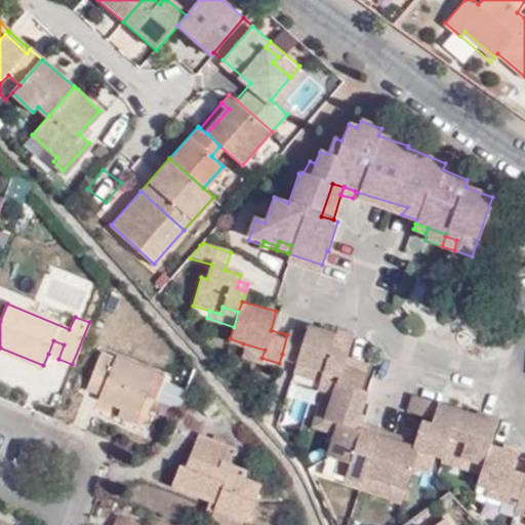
[(306,331),(290,327),(287,334),(282,354),(296,358),(306,331)]
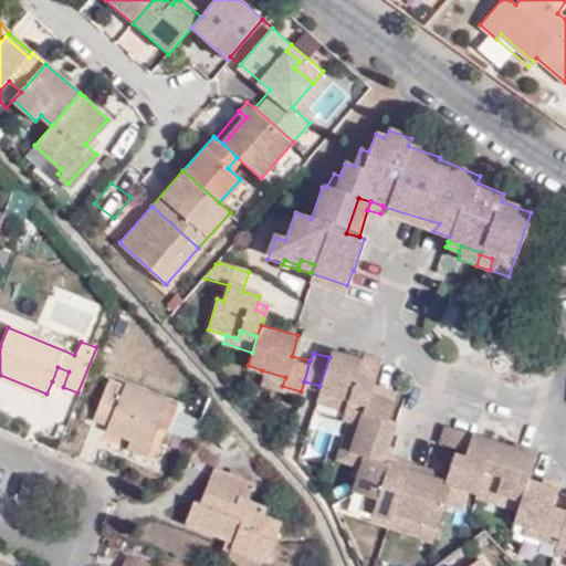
[(343,410),(341,418),(348,420),(357,423),(370,387),(377,359),(360,355),(358,360),(341,354),(331,353),(329,357),(320,386),(318,390),(347,399),(343,410)]
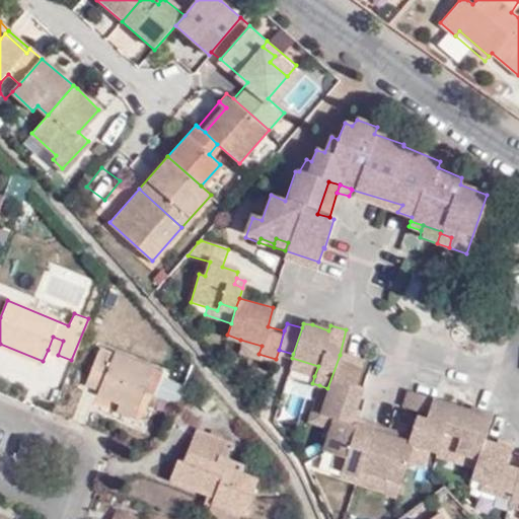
[(48,350),(58,355),(63,341),(53,337),(48,350)]
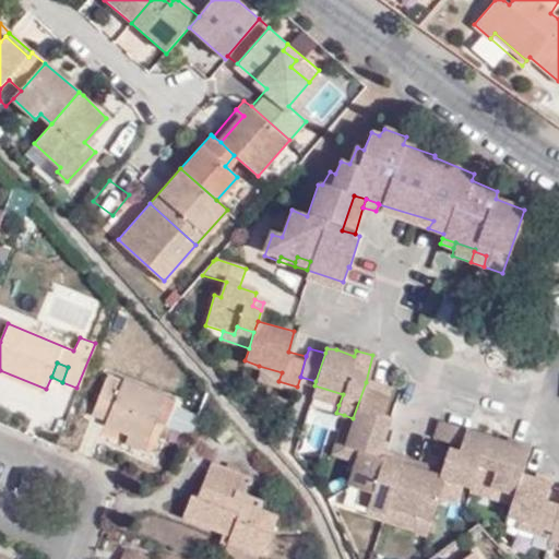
[(259,366),(257,375),(278,381),(282,372),(259,366)]
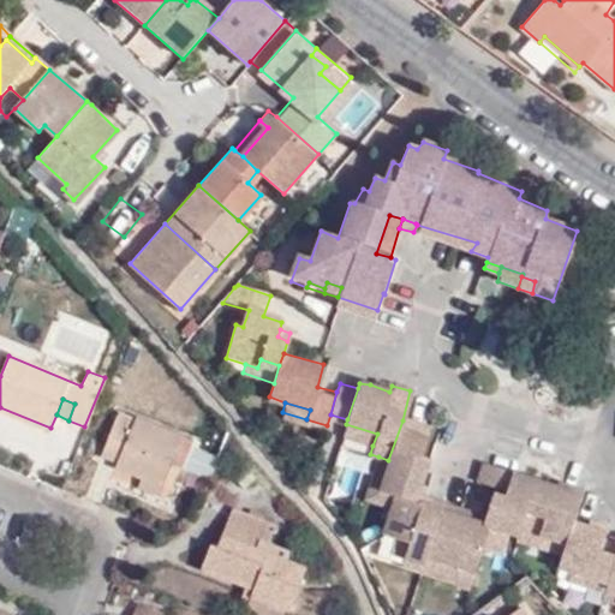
[(114,466),(141,478),(161,487),(172,463),(181,466),(191,441),(119,412),(102,453),(117,460),(114,466)]
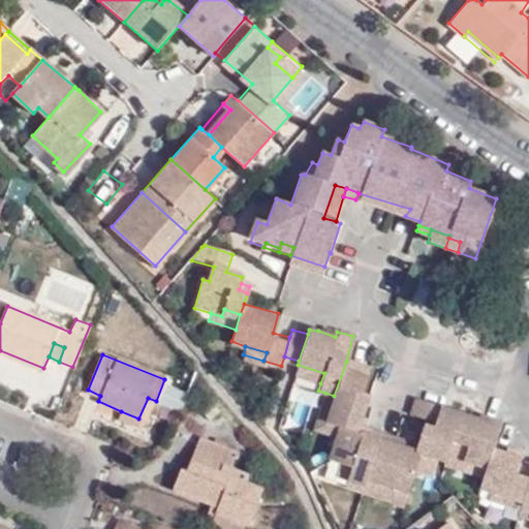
[(325,393),(321,407),(317,419),(341,427),(359,433),(360,426),(366,406),(358,404),(362,393),(369,368),(346,362),(334,396),(325,393)]
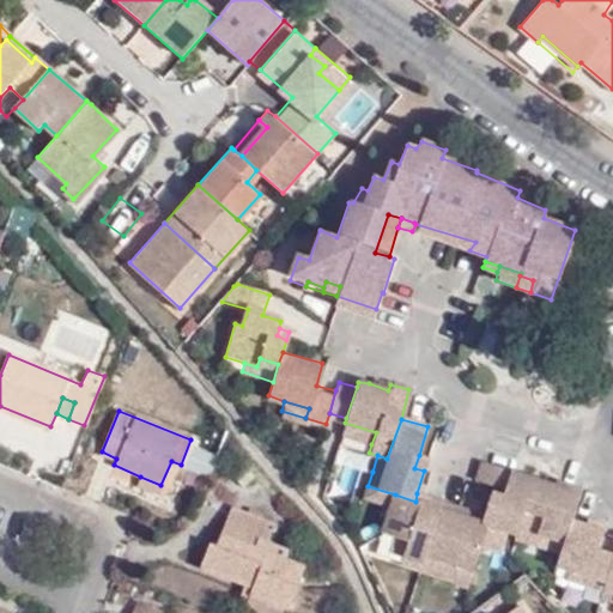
[(345,423),(343,432),(371,444),(376,432),(345,423)]
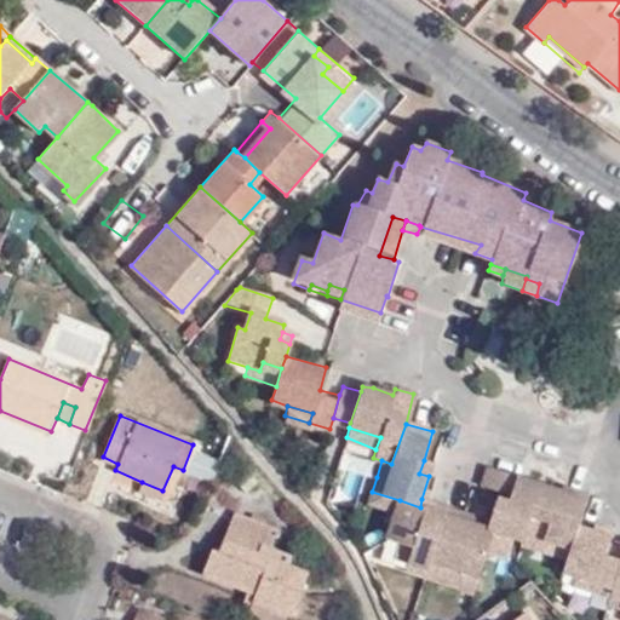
[(187,470),(214,480),(223,459),(196,448),(187,470)]
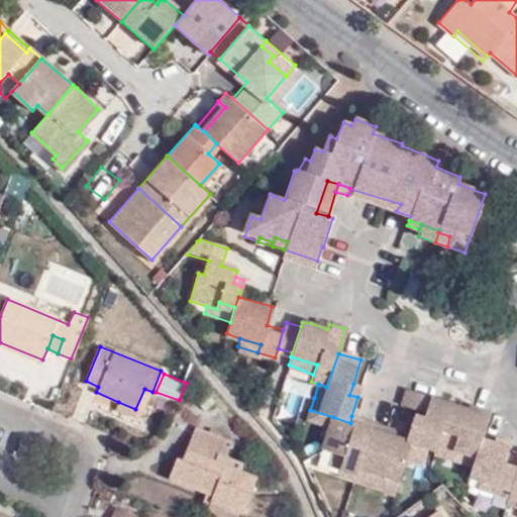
[(357,397),(360,387),(353,384),(349,395),(357,397)]
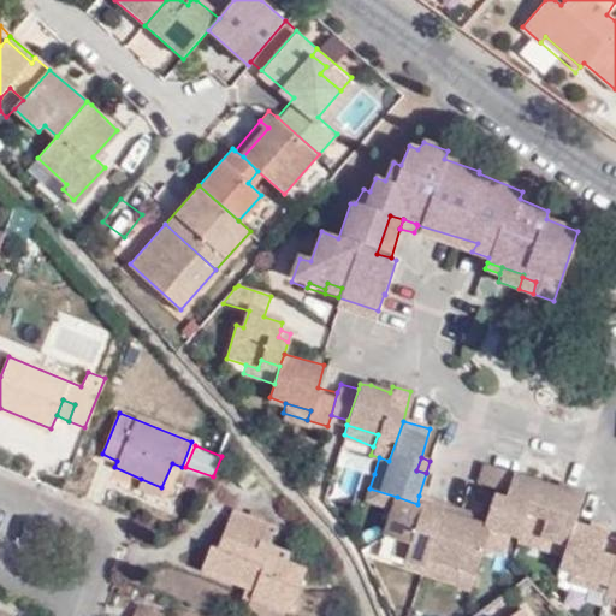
[(495,496),(489,517),(486,525),(485,527),(489,528),(507,534),(521,538),(523,532),(538,483),(513,473),(485,465),(479,481),(497,487),(507,490),(505,501),(495,496)]
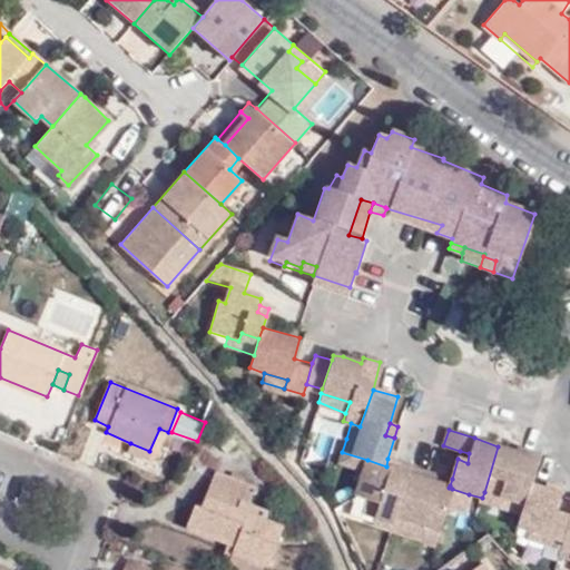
[(216,442),(225,454),(236,444),(226,432),(216,442)]
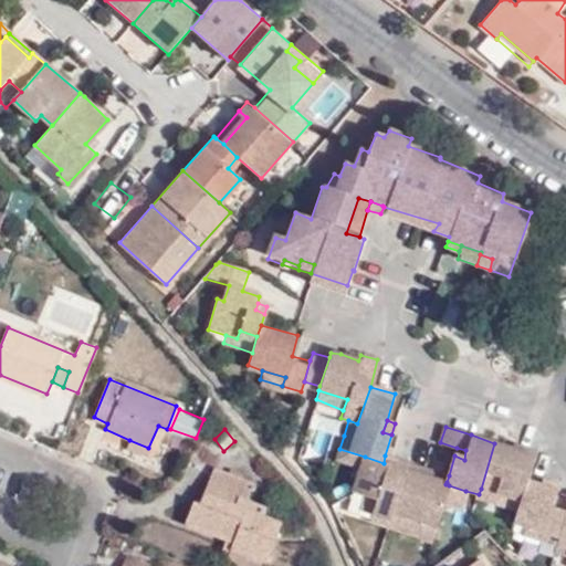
[(125,449),(144,458),(148,448),(129,440),(125,449)]
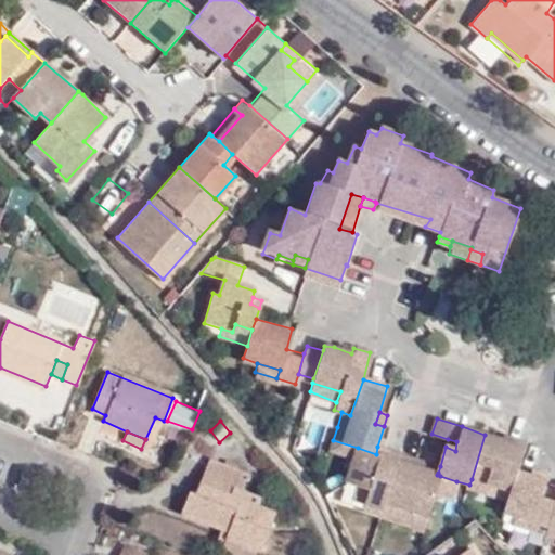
[(501,439),(485,435),(472,479),(489,483),(487,490),(510,498),(517,473),(525,447),(526,442),(503,435),(501,439)]
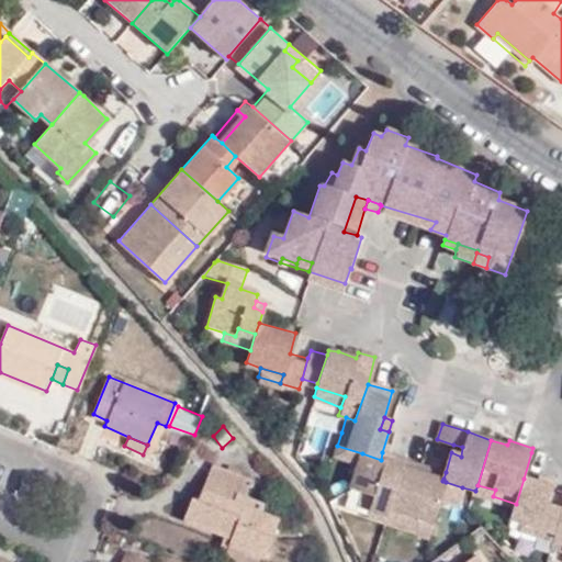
[(453,445),(451,452),(461,457),(462,447),(453,445)]
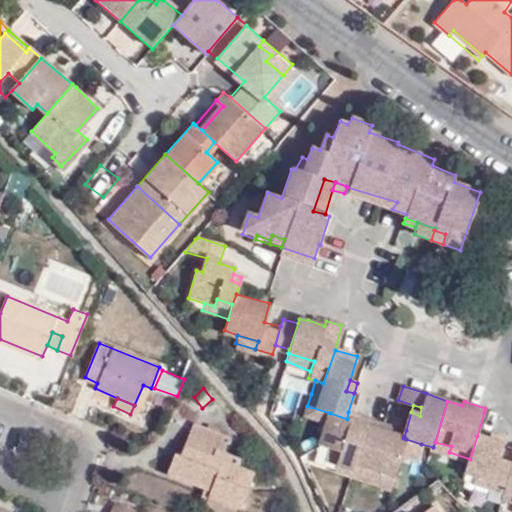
[(307,406),(304,413),(328,421),(330,413),(307,406)]
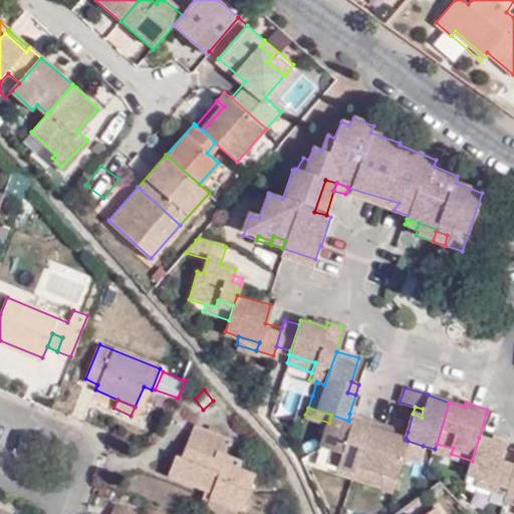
[(356,417),(349,414),(348,421),(369,428),(371,421),(356,417)]
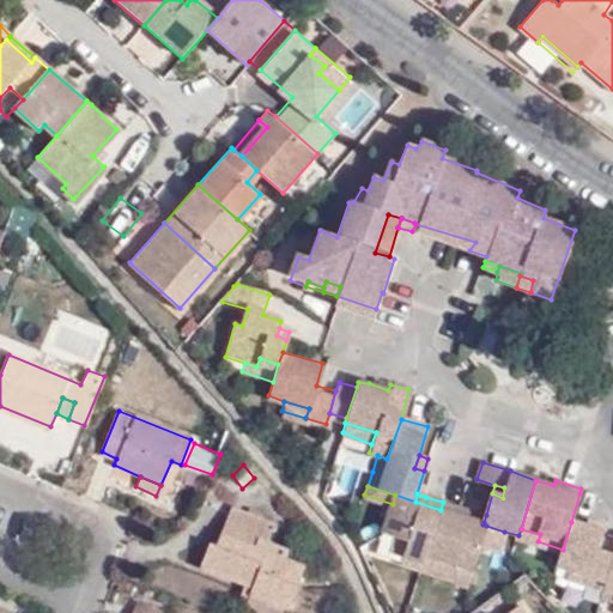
[(396,538),(408,541),(405,556),(425,562),(441,510),(416,502),(395,495),(393,504),(384,533),(396,538)]
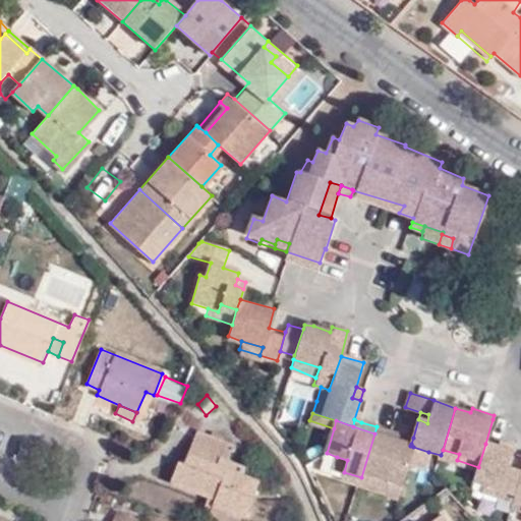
[(413,438),(377,426),(374,433),(411,444),(413,438)]
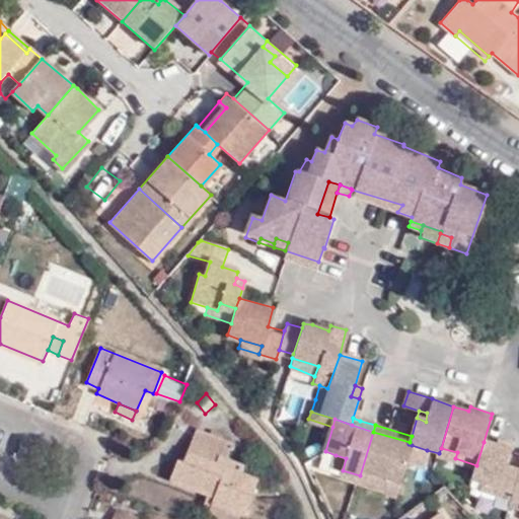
[(209,508),(206,517),(210,518),(236,518),(239,512),(244,514),(258,480),(241,473),(244,467),(224,460),(230,445),(196,431),(183,461),(176,459),(169,478),(207,495),(202,505),(209,508)]
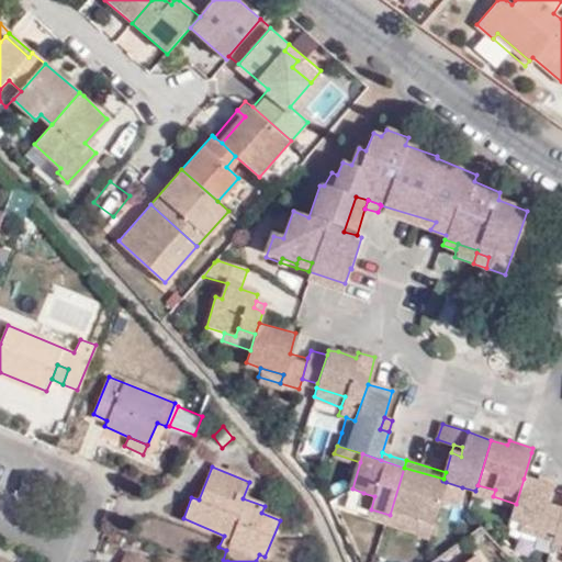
[(446,482),(442,481),(444,479),(404,468),(390,515),(407,520),(409,516),(423,519),(435,523),(441,501),(446,482)]
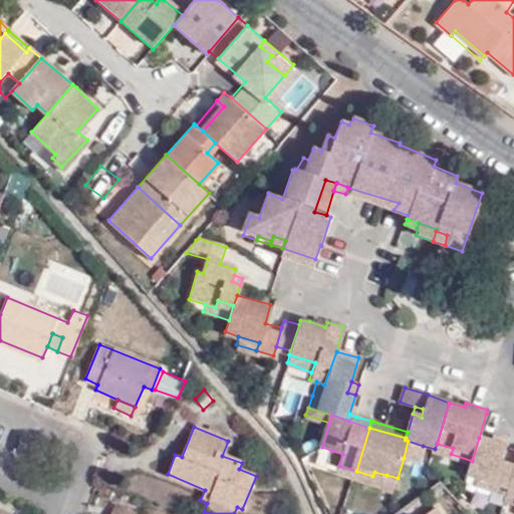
[(508,448),(510,441),(495,435),(492,443),(508,448)]
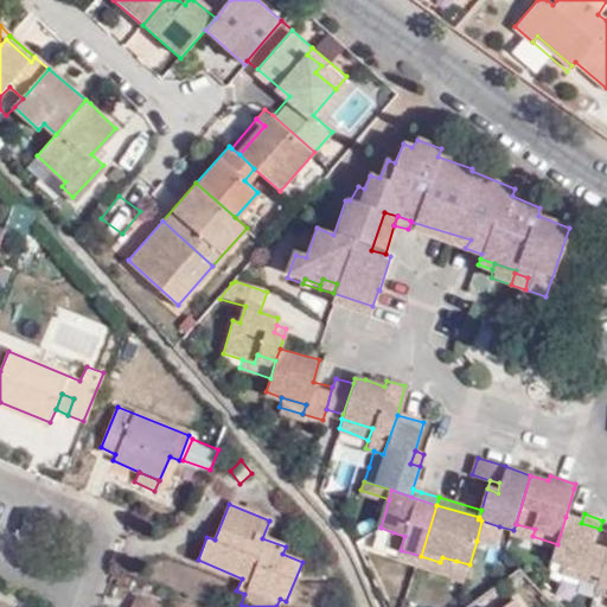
[(583,572),(581,580),(599,585),(600,580),(606,556),(606,548),(594,544),(600,529),(581,523),(566,517),(557,544),(555,550),(551,562),(567,567),(583,572)]
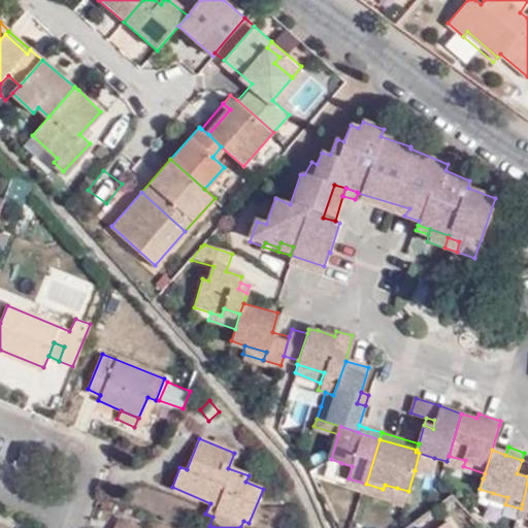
[(415,470),(430,473),(434,458),(419,453),(415,470)]
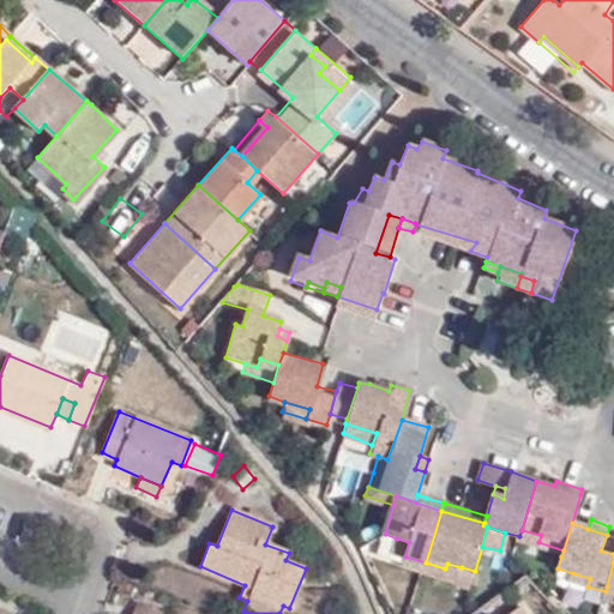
[(519,536),(517,543),(561,557),(564,551),(539,542),(541,535),(522,530),(519,536)]
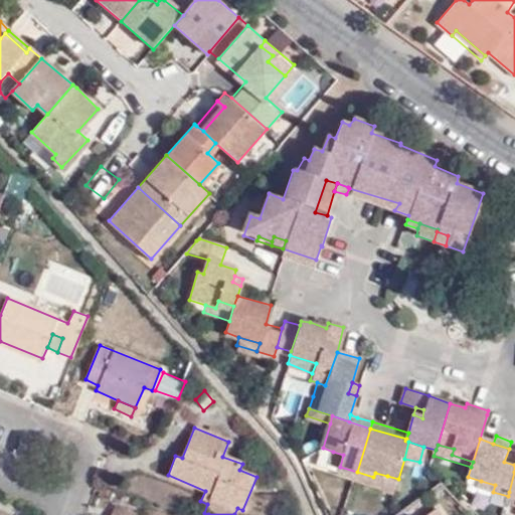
[(333,452),(329,463),(340,467),(343,455),(333,452)]
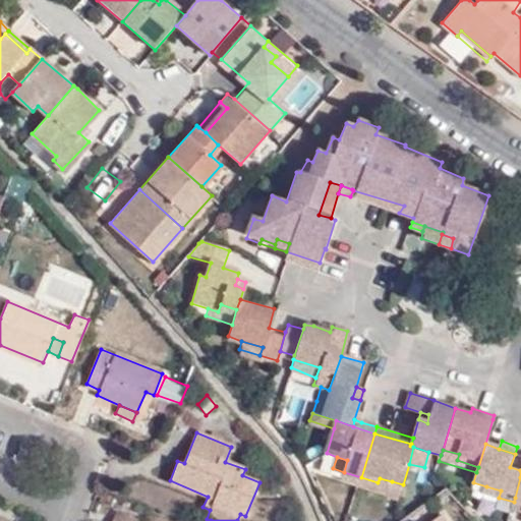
[(344,472),(342,481),(359,486),(361,477),(344,472)]
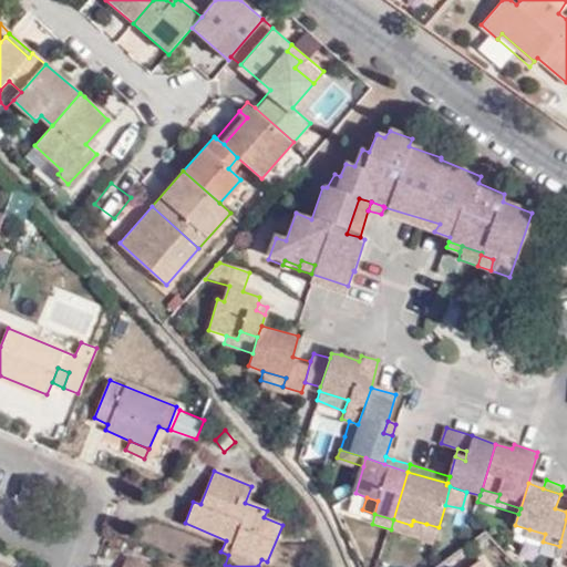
[(413,521),(411,525),(393,519),(391,529),(422,538),(426,524),(413,521)]
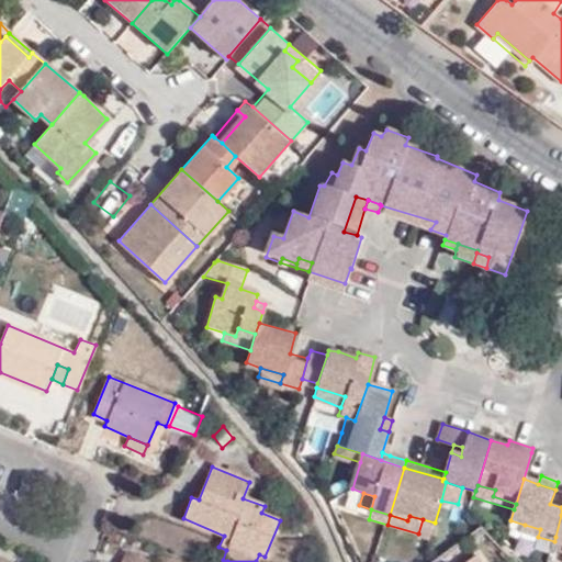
[(525,525),(523,532),(538,537),(540,529),(525,525)]
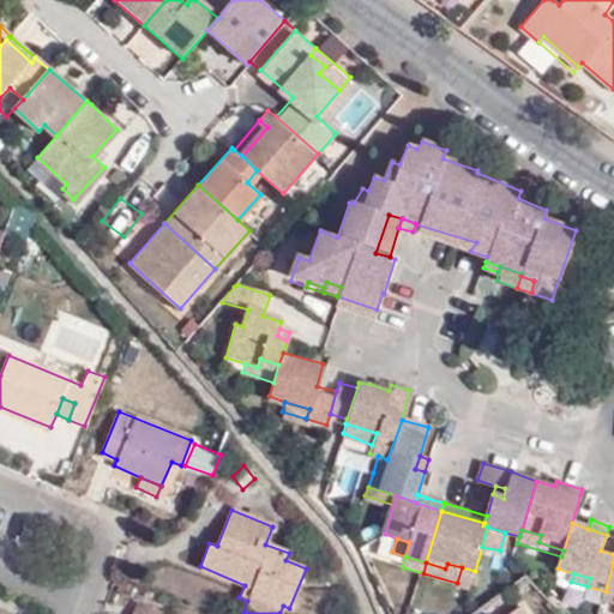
[(128,600),(133,588),(126,585),(121,596),(128,600)]
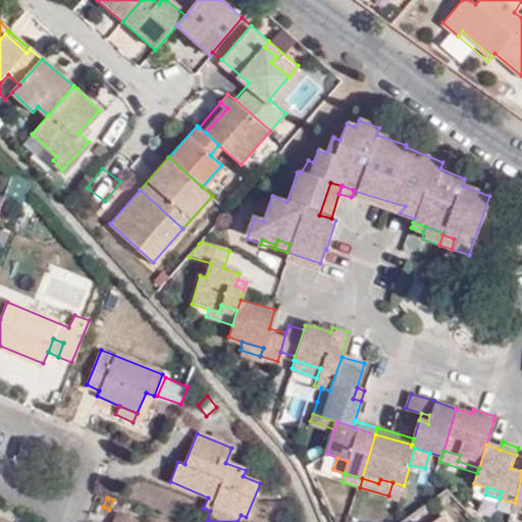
[(515,503),(513,510),(521,512),(521,501),(516,499),(515,503)]
